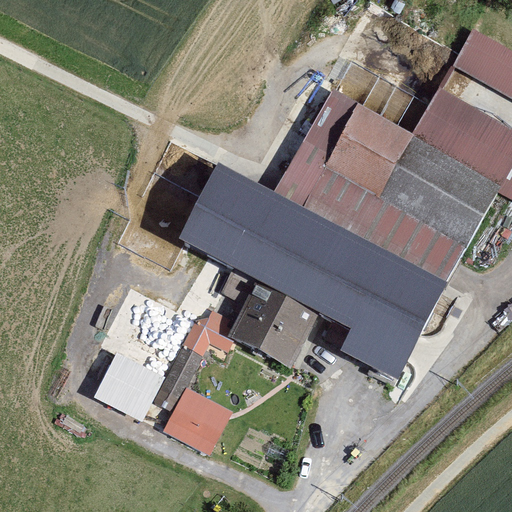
[(511,50),(473,30),(452,67),(511,99),(511,50)]
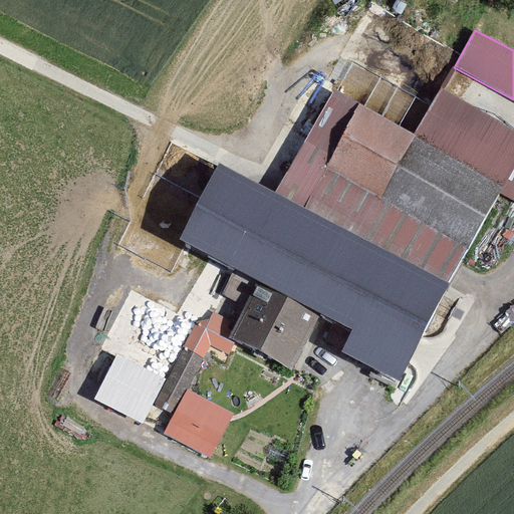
[(513,129),(441,88),(415,134),(507,184),(513,171),(513,129)]
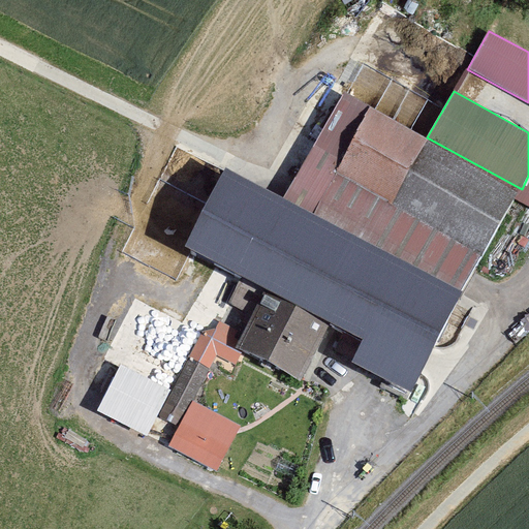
[(427,137),(345,93),(291,190),(288,195),(466,292),(522,189),(427,137)]
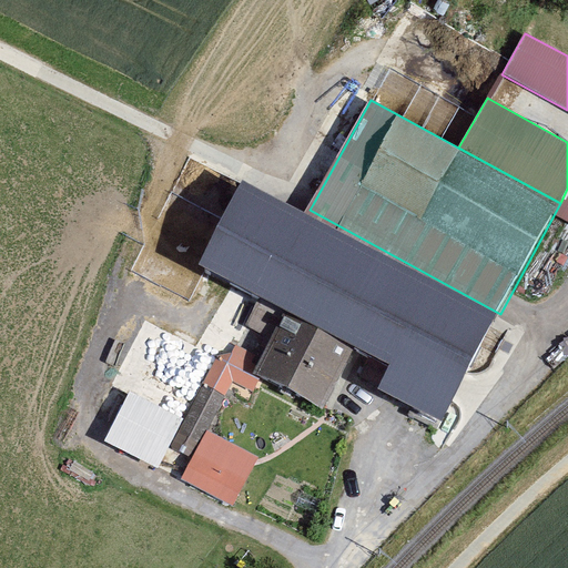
[(500,314),(310,210),(243,180),(199,265),(391,364),(378,388),(443,422),(500,314)]
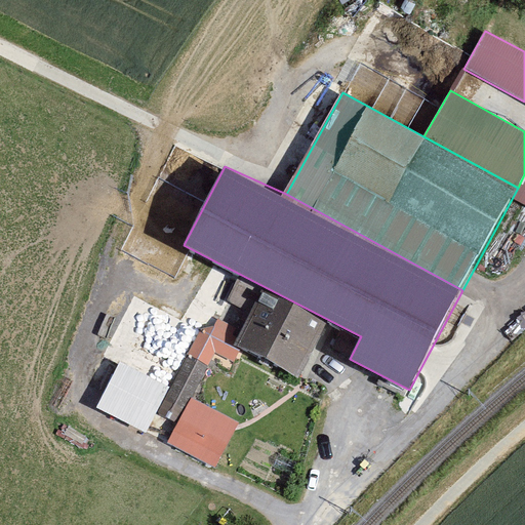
[(298,378),(327,323),(261,290),(233,346),(298,378)]
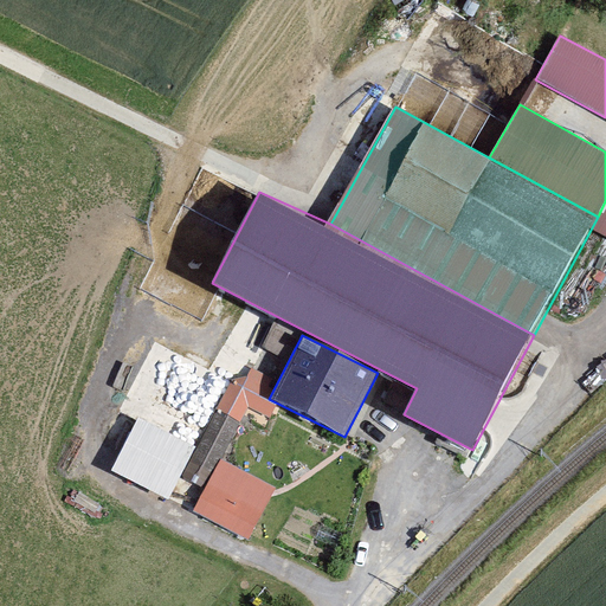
[(263,398),(272,381),(252,371),(247,376),(232,381),(180,478),(205,489),(220,458),(249,408),(270,418),(277,404),(263,398)]
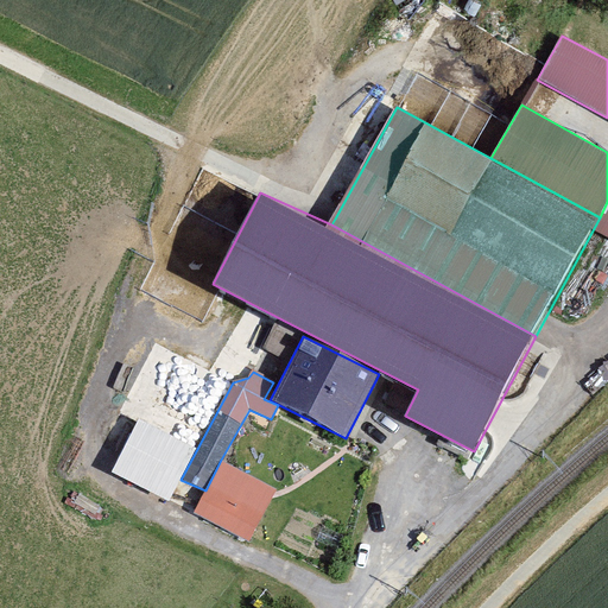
[(277,488),(221,460),(194,513),(248,542),(277,488)]
